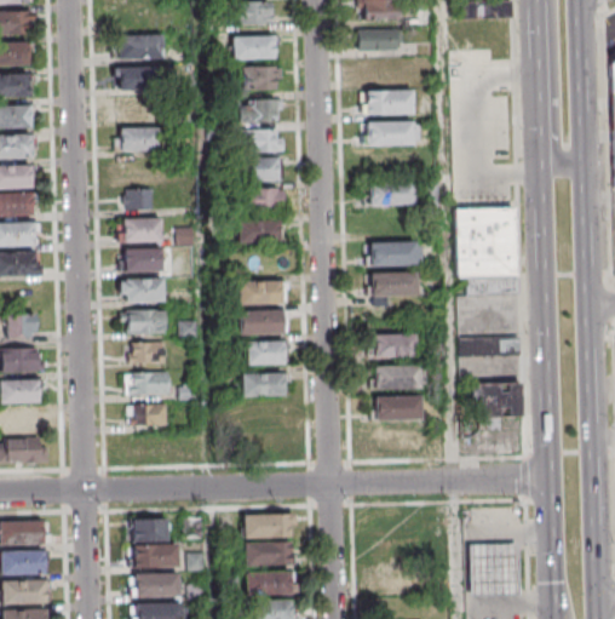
[(358,0),(358,10),(366,10),(366,19),(400,19),(400,0),(358,0)]
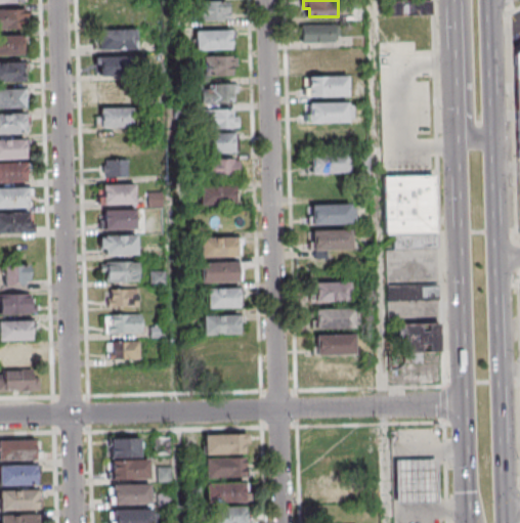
[(387,1),(387,15),(432,15),(432,1),(387,1)]
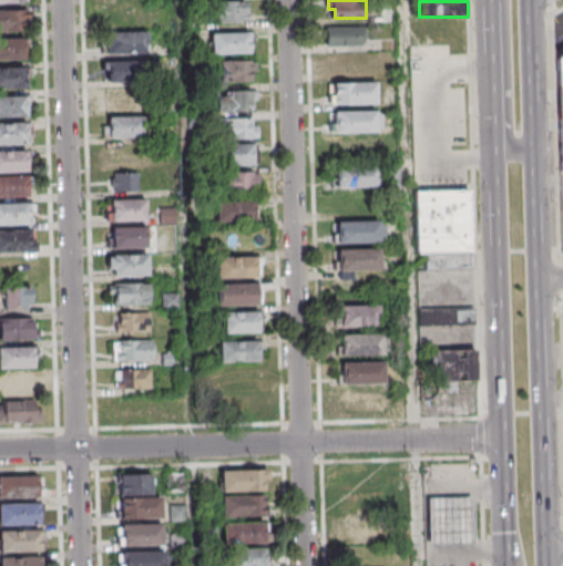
[(219,2),(219,22),(249,21),(249,2),(219,2)]
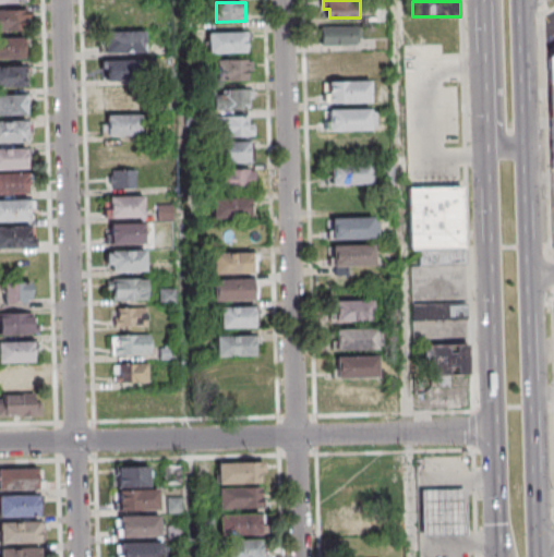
[(0,10),(0,32),(16,32),(16,24),(27,24),(26,17),(32,17),(32,10),(0,10)]
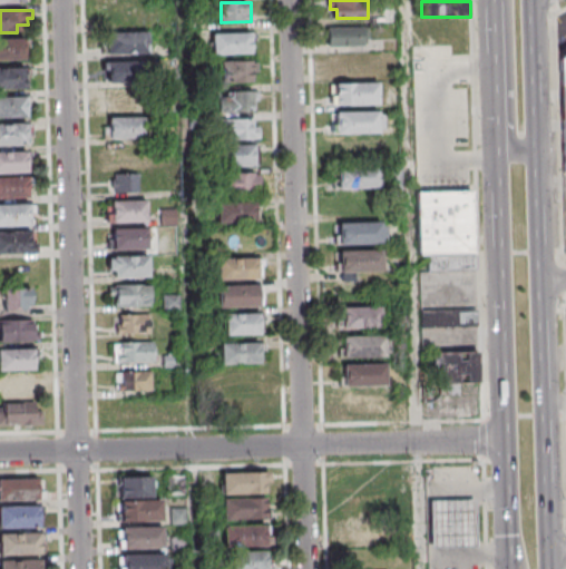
[(329,28),(330,47),(367,46),(367,28),(329,28)]
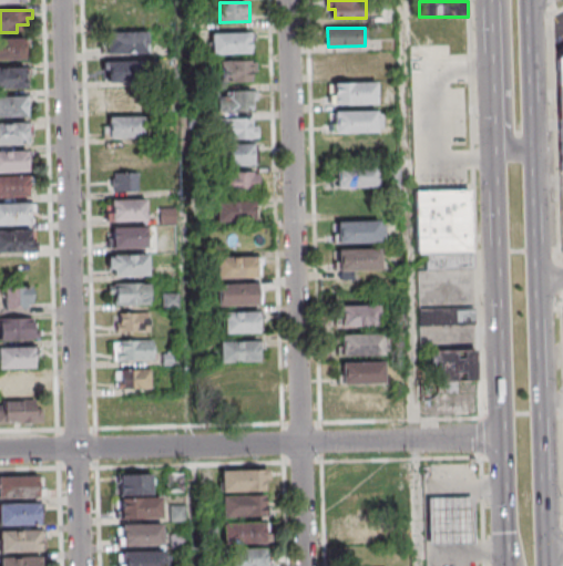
[(150,33),(110,33),(110,54),(150,54),(150,33)]
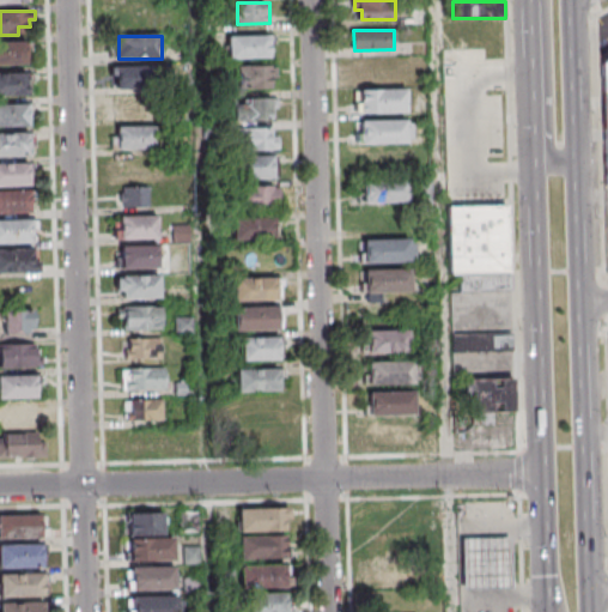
[(231,36),(232,59),(273,58),(273,36),(231,36)]
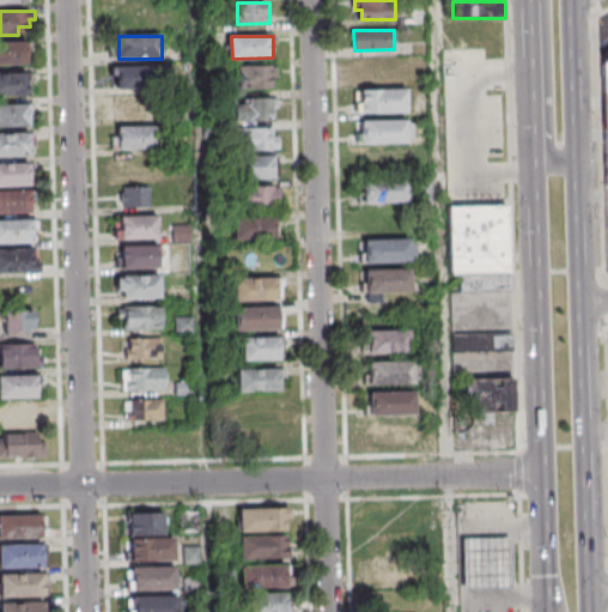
[(0,43),(0,66),(30,66),(29,43),(0,43)]
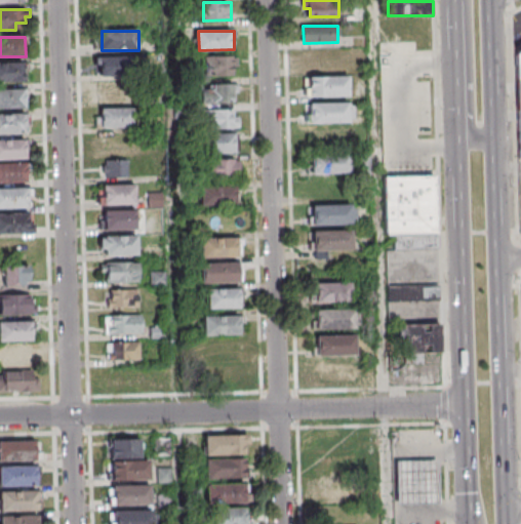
[(101,56),(101,76),(138,76),(138,56),(101,56)]
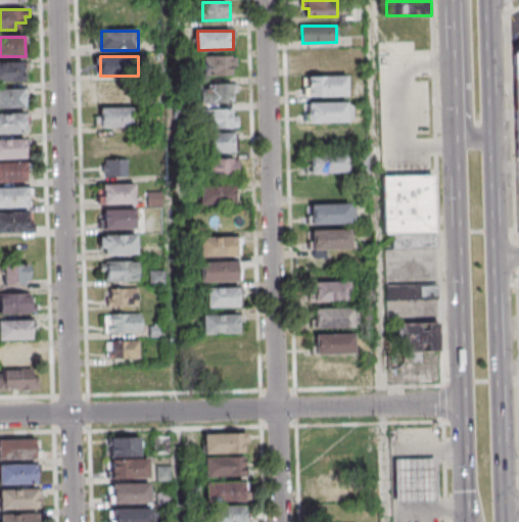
[(204,56),(204,76),(233,76),(233,66),(237,66),(237,58),(233,58),(233,56),(204,56)]
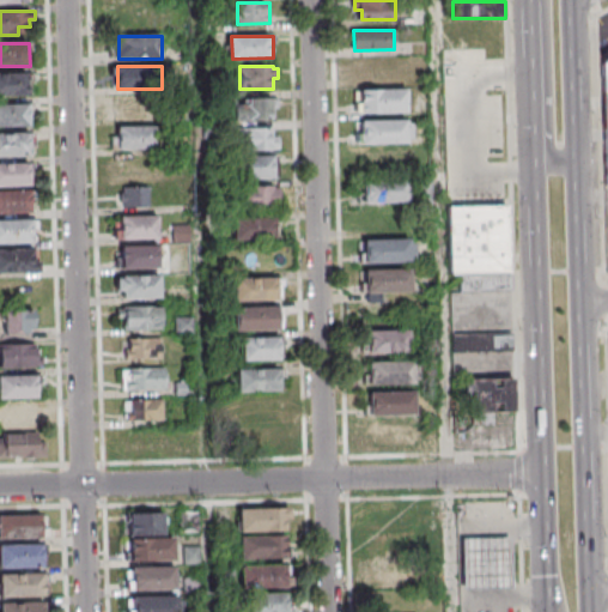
[(0,73),(0,96),(32,95),(31,72),(0,73)]
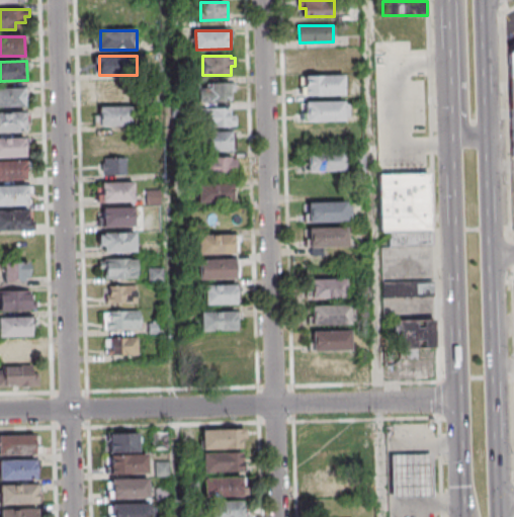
[(308,76),(308,96),(346,95),(345,76),(308,76)]
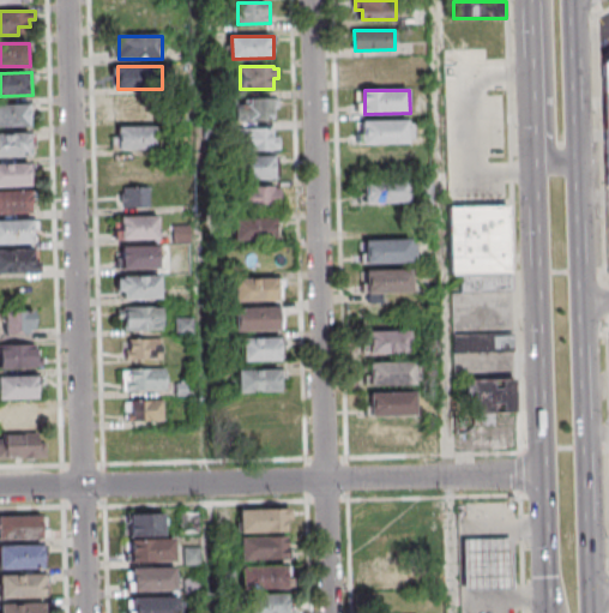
[(119,119),(155,119),(155,97),(119,97),(119,119)]
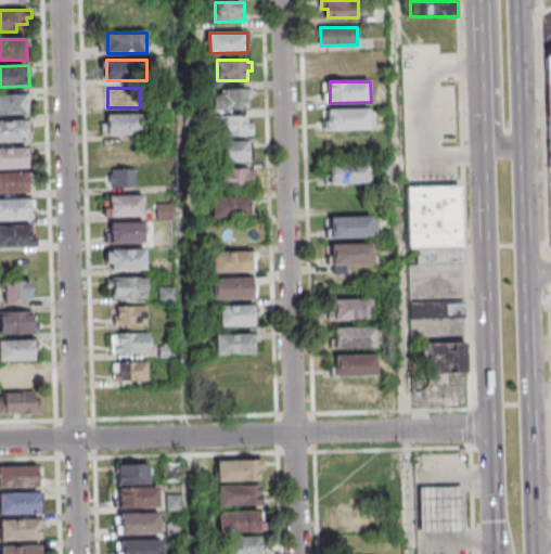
[(226,99),(215,99),(215,110),(251,110),(251,90),(226,90),(226,99)]
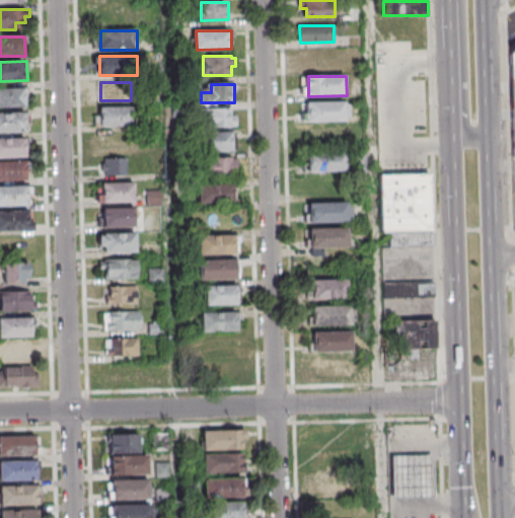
[(0,88),(0,107),(29,107),(29,88),(0,88)]
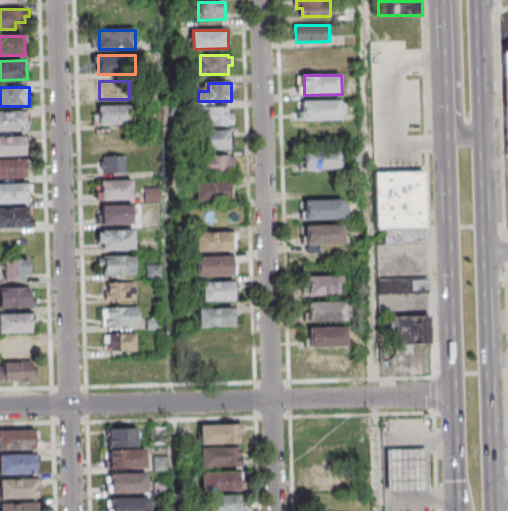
[(342,101),(301,102),(302,111),(305,111),(305,121),(343,120),(343,116),(346,116),(346,104),(343,104),(342,101)]
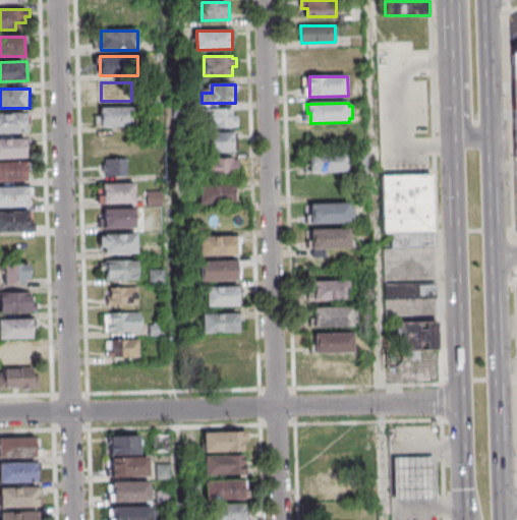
[(102,108),(134,107),(134,127),(99,128),(99,117),(103,117),(102,108)]
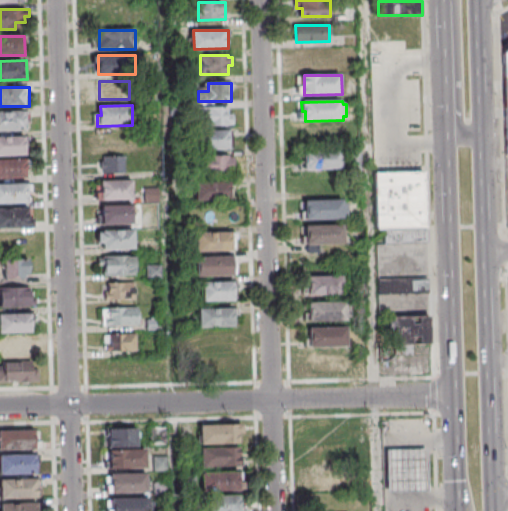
[(206,126),(236,126),(236,108),(206,108),(206,126)]
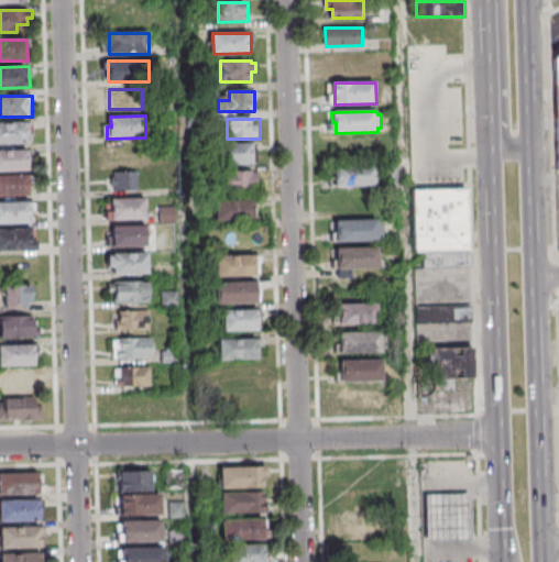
[(0,122),(0,144),(31,143),(30,122),(0,122)]
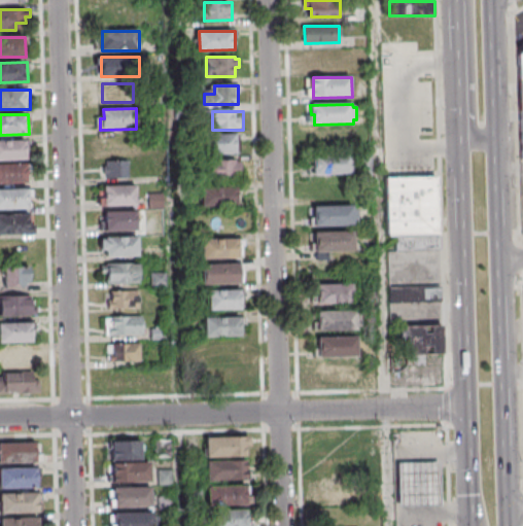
[(238,135),(209,135),(209,154),(238,154),(238,135)]
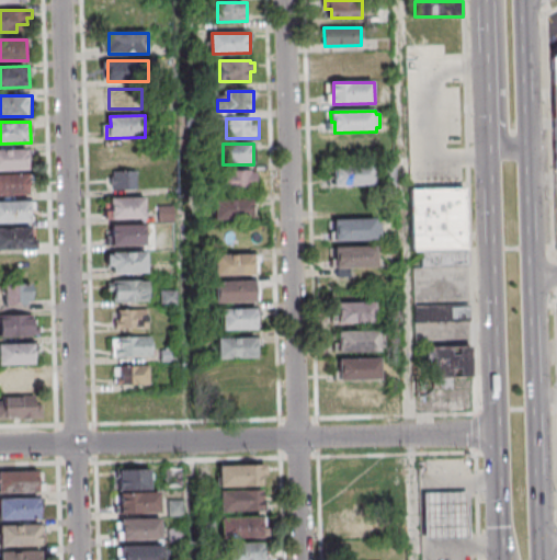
[(0,149),(0,170),(30,170),(30,149),(0,149)]
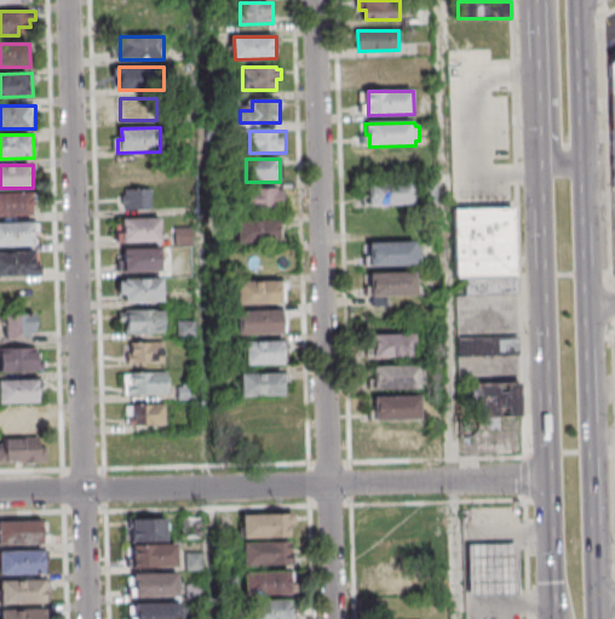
[(371,183),(372,206),(418,206),(418,183),(371,183)]
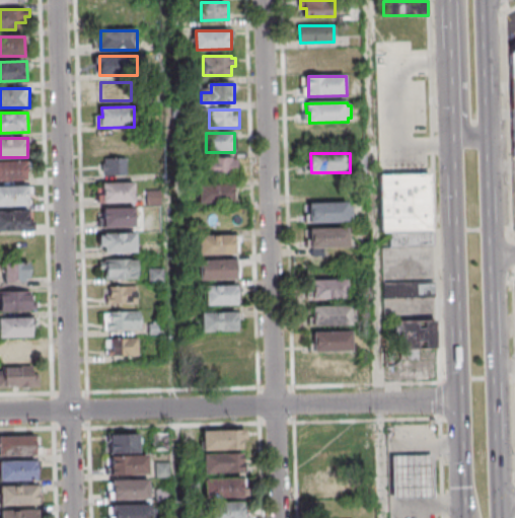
[(128,158),(107,158),(107,164),(105,164),(105,171),(107,170),(108,175),(129,175),(128,158)]
